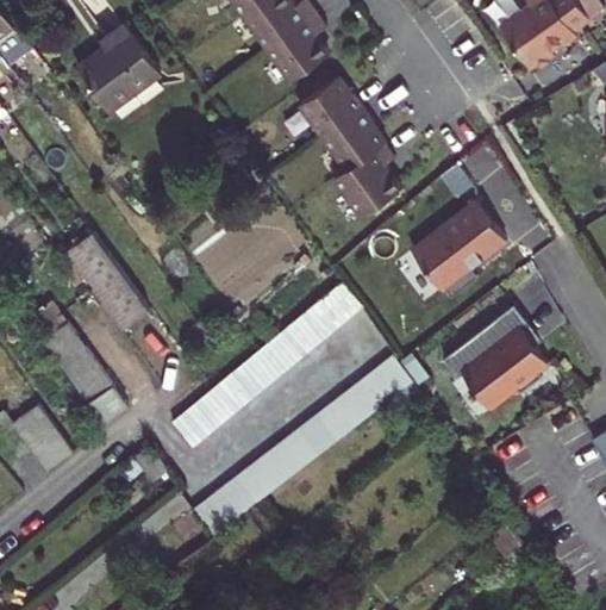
[(261,0),(230,0),(241,14),(261,0)]
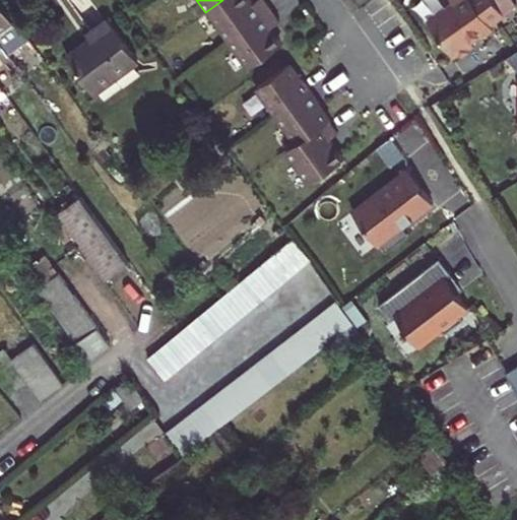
[(254,0),(250,3),(247,0),(222,0),(205,12),(225,40),(269,9),(262,0),(254,0)]
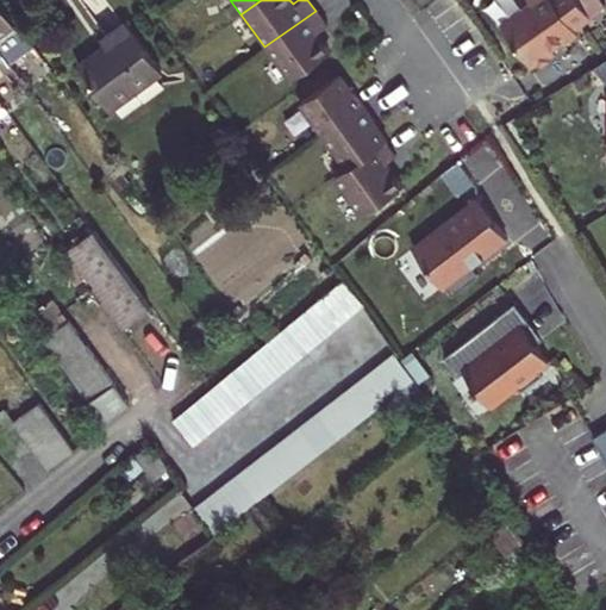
[(525,0),(530,6),(500,27),(531,69),(553,53),(548,45),(558,38),(561,42),(575,31),(572,27),(589,16),(578,0),(525,0)]
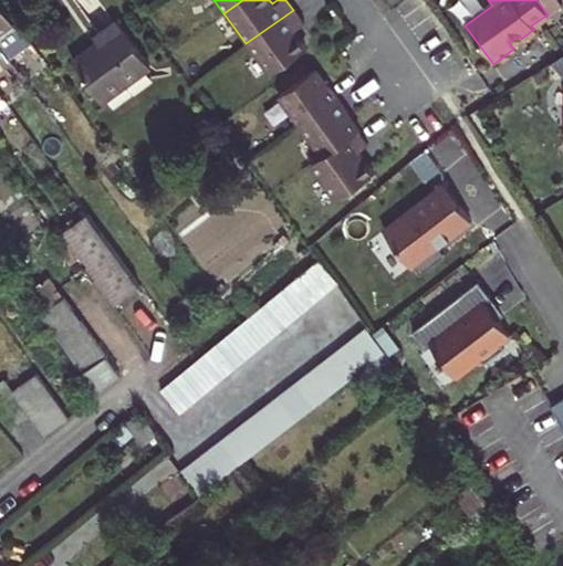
[(0,46),(7,56),(30,41),(0,1),(0,46)]
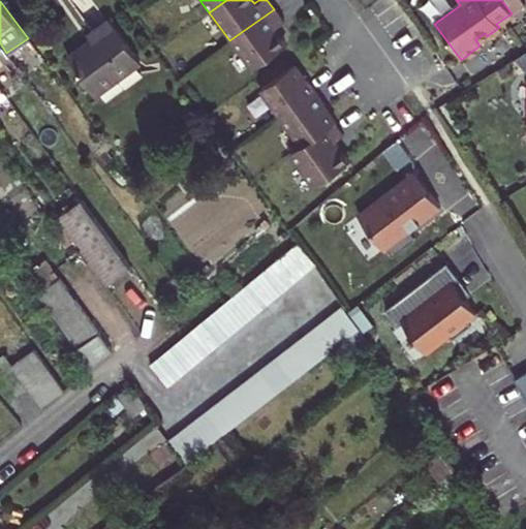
[(283,22),(274,9),(229,40),(249,67),(283,42),(272,28),(283,22)]
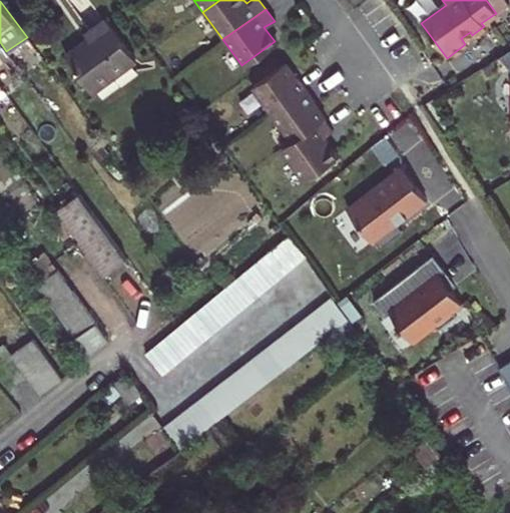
[(105,19),(84,35),(87,38),(78,46),(104,81),(134,59),(105,19)]
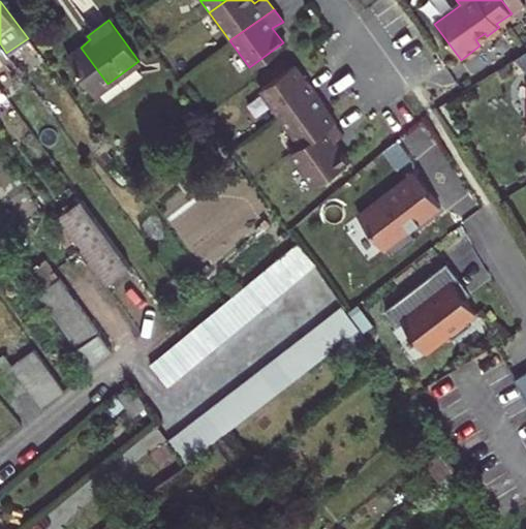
[(0,58),(3,63),(9,58),(6,53),(0,43),(0,58)]
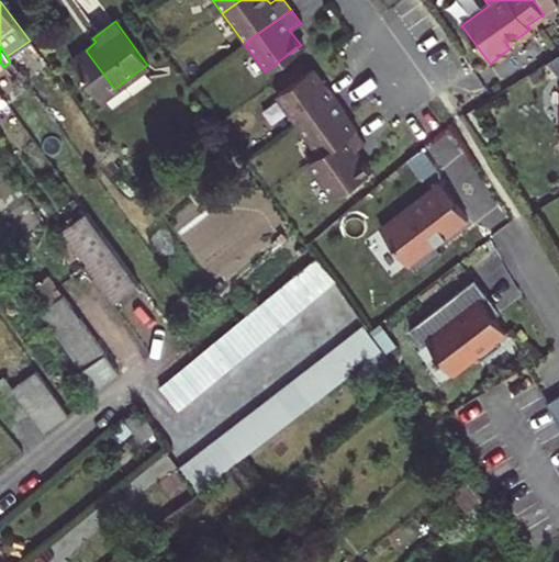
[(114,89),(86,51),(69,62),(99,100),(114,89)]
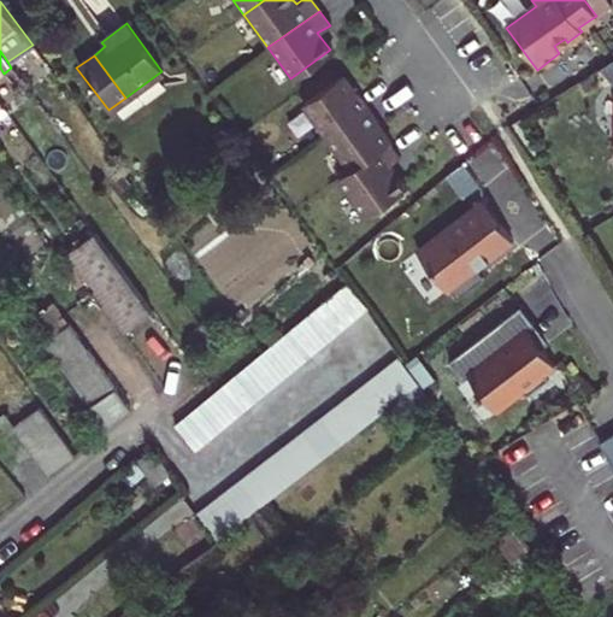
[(612,57),(600,65),(612,78),(612,57)]
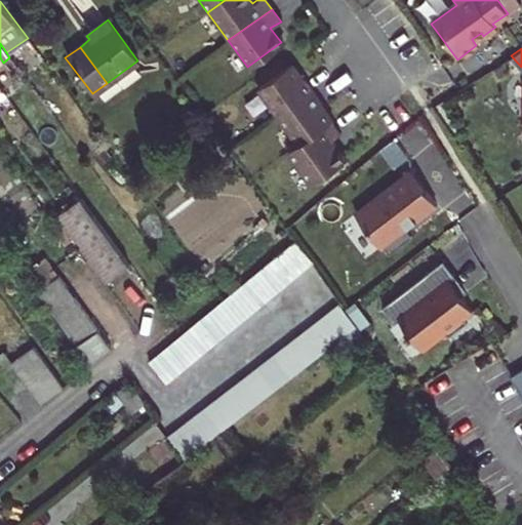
[(274,116),(309,89),(299,77),(297,78),(286,63),(253,87),(274,116)]
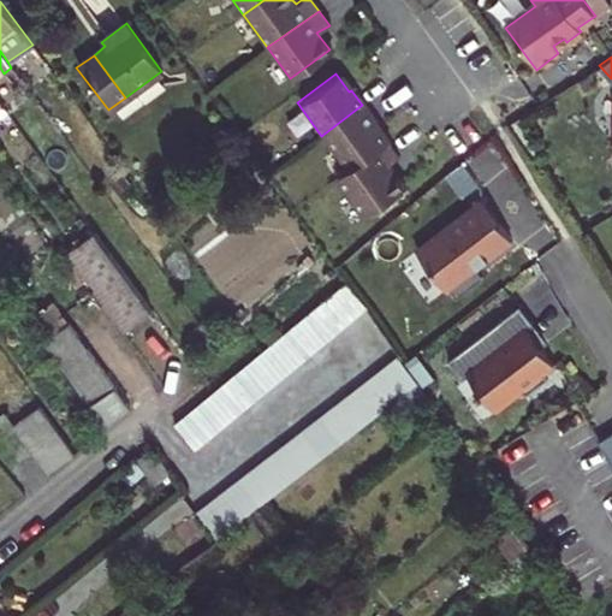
[(611,92),(595,92),(594,123),(610,124),(611,92)]
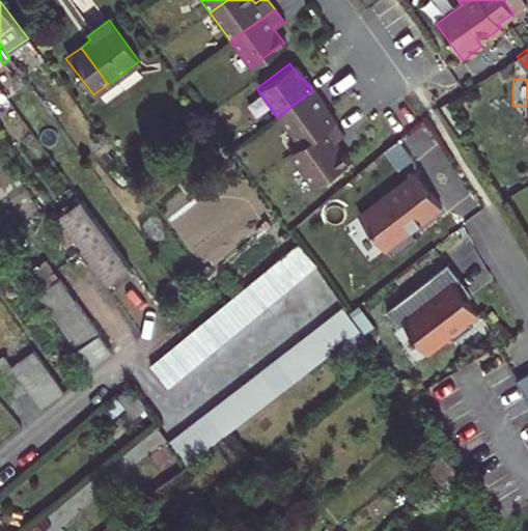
[(322,103),(312,90),(277,117),(298,146),(332,121),(320,104),(322,103)]
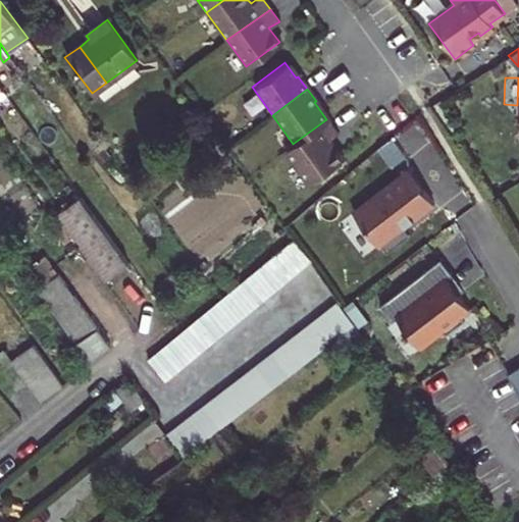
[(335,132),(326,119),(293,144),(283,150),(307,184),(341,159),(326,139),(335,132)]
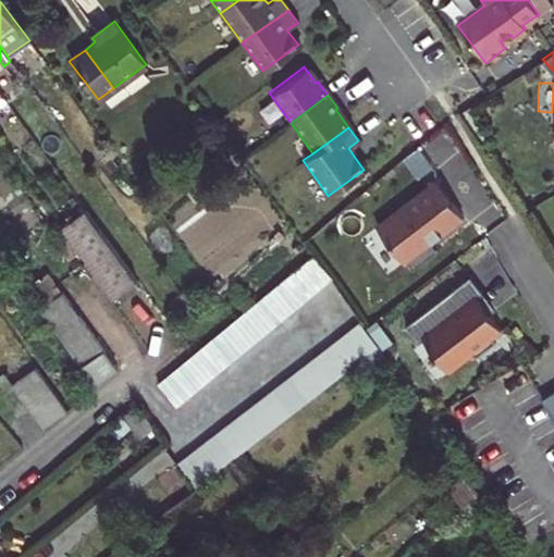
[(374,226),(402,262),(404,260),(410,269),(434,250),(428,242),(460,217),(433,182),(374,226)]
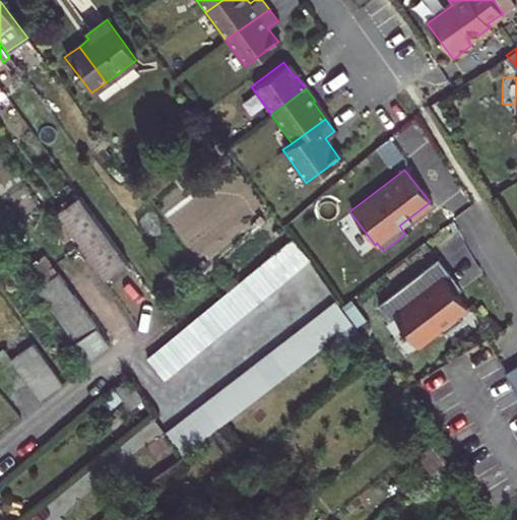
[(105,278),(127,261),(78,195),(56,211),(105,278)]
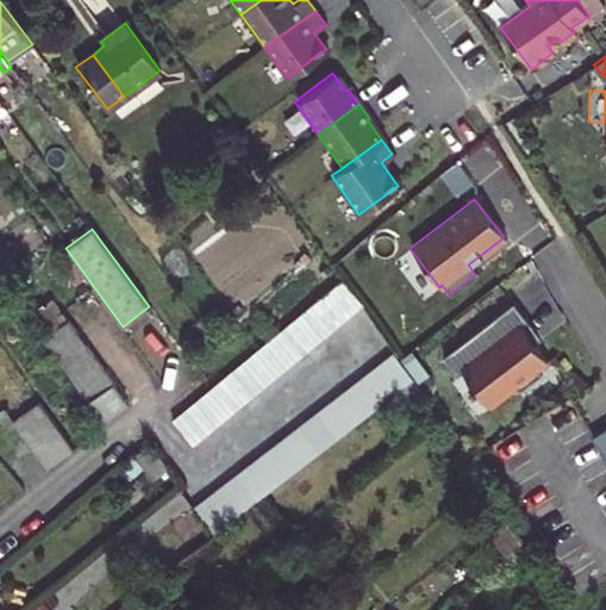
[(339,281),(172,422),(192,446),(361,305),(339,281)]
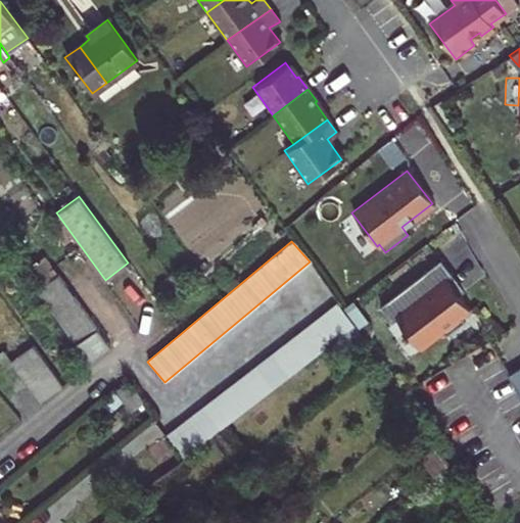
[(451,273),(439,258),(387,297),(399,314),(405,310),(414,322),(412,323),(415,327),(417,326),(427,339),(451,322),(454,326),(463,319),(460,315),(468,307),(444,277),(451,273)]
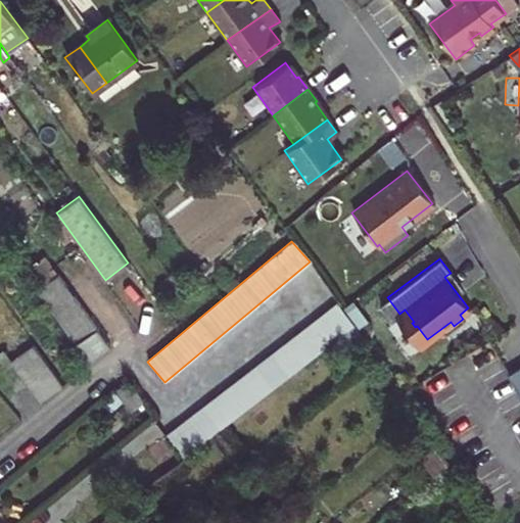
[(36,290),(67,333),(76,344),(74,345),(87,362),(109,345),(56,275),(36,290)]
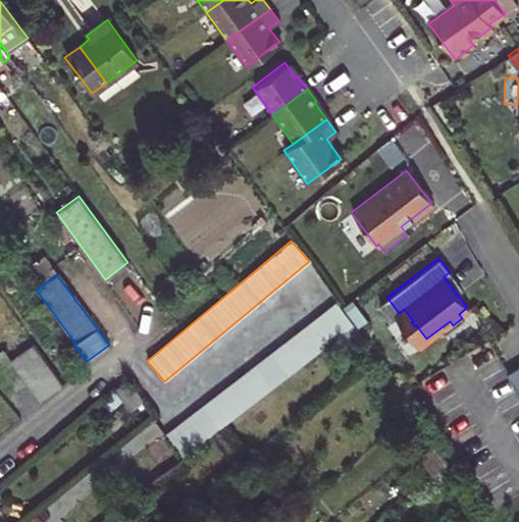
[(335,304),(166,435),(182,456),(352,324),(335,304)]
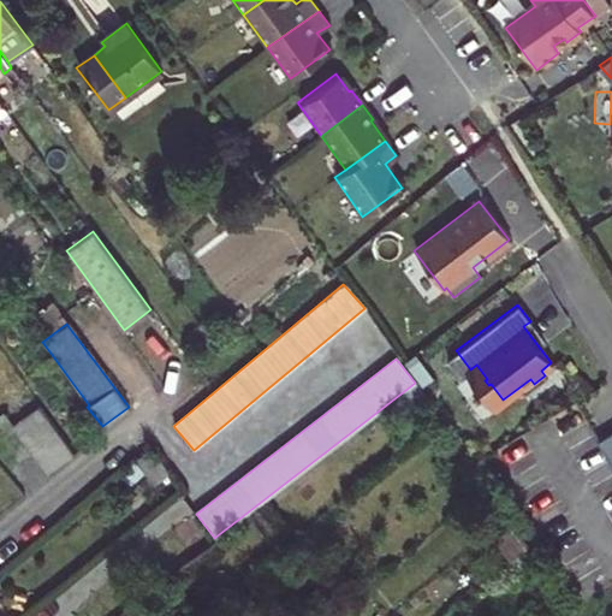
[(37,406),(12,425),(23,440),(47,473),(72,454),(37,406)]
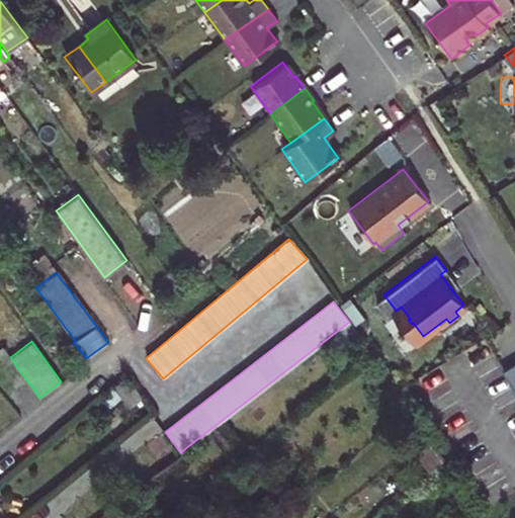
[(514,360),(501,369),(514,394),(514,360)]
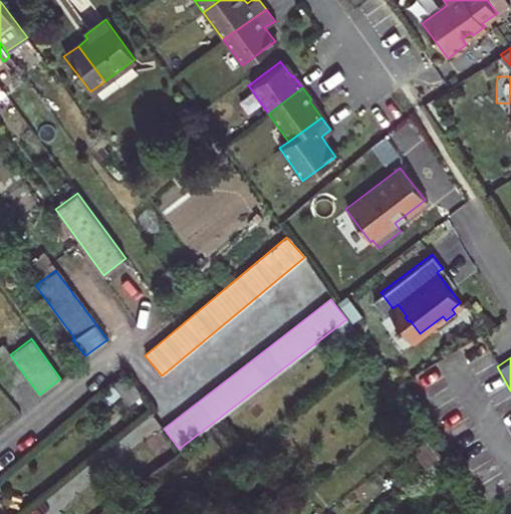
[(128,404),(140,395),(124,374),(112,383),(128,404)]
